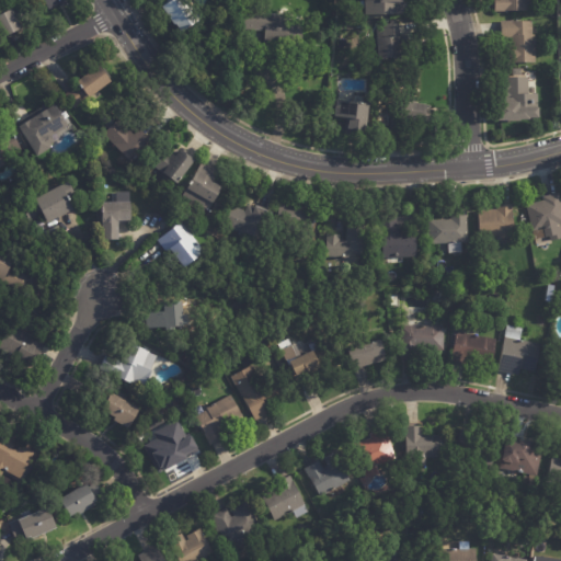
[(64,6),(61,7),(60,6),(50,10),(45,0),(66,0),(68,3),(64,6)]
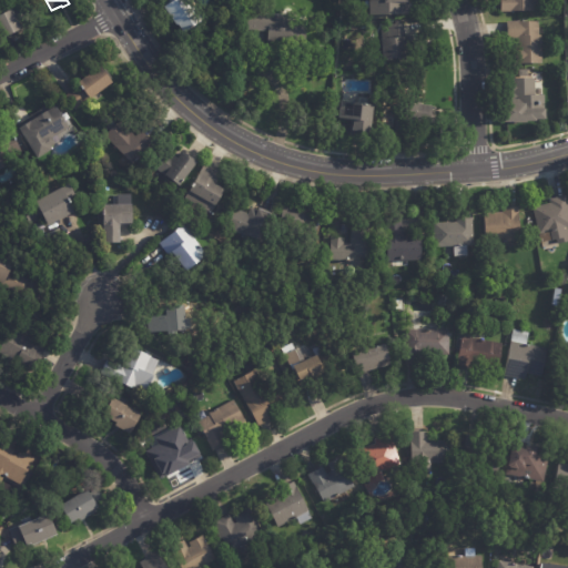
[(185,34),(179,26),(178,27),(159,0),(190,0),(204,20),(185,34)]
